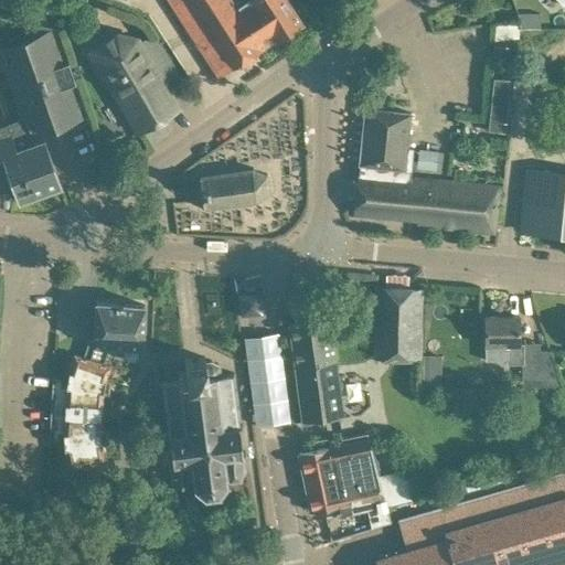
[(245,20),(233,1),(232,0),(167,0),(200,50),(245,20)]
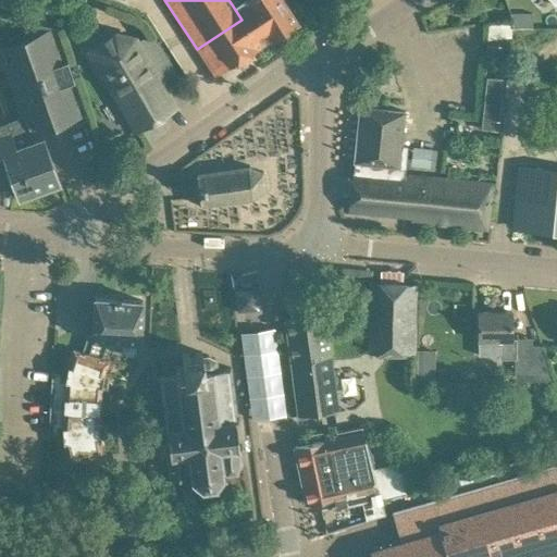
[(274,38),(258,13),(265,9),(260,0),(238,0),(237,0),(230,0),(230,1),(242,20),(197,49),(203,59),(215,76),(234,64),(248,56),(251,53),(274,38)]
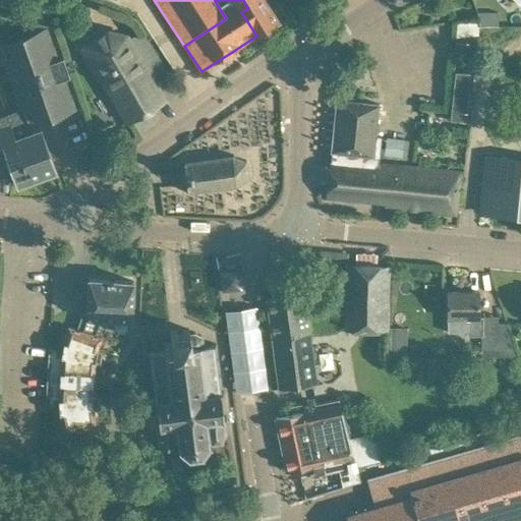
[(243,0),(249,8),(241,12),(256,36),(279,21),(265,0),(243,0)]
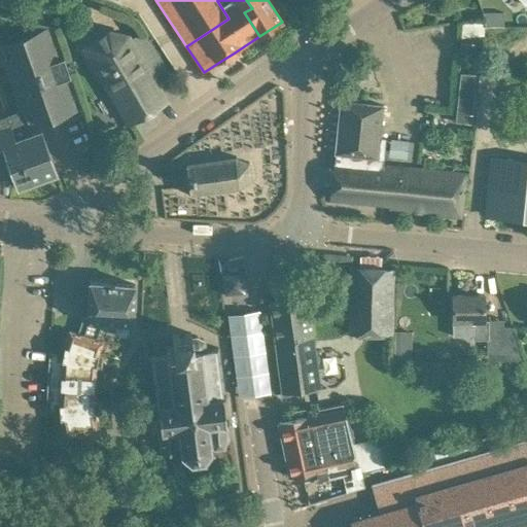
[(0,44),(0,50),(22,110),(27,126),(74,108),(64,79),(70,77),(63,58),(57,60),(53,48),(59,45),(51,26),(0,44)]
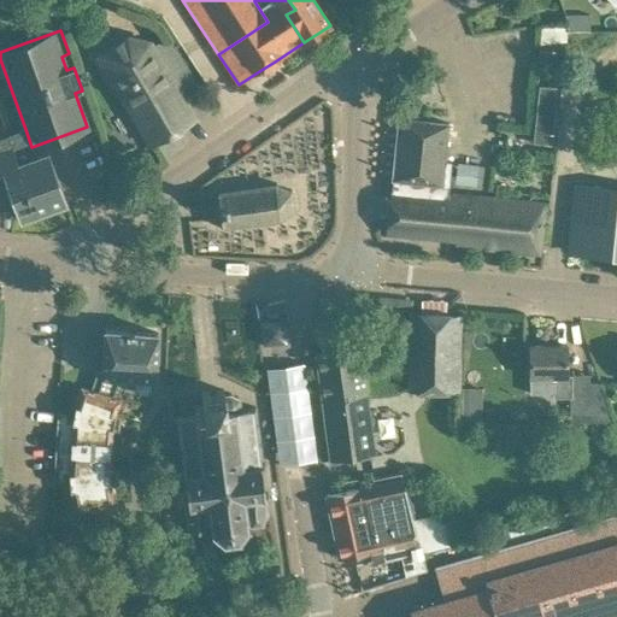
[(128,34),(95,54),(139,125),(152,146),(197,118),(175,83),(188,75),(165,39),(154,45),(152,40),(128,34)]
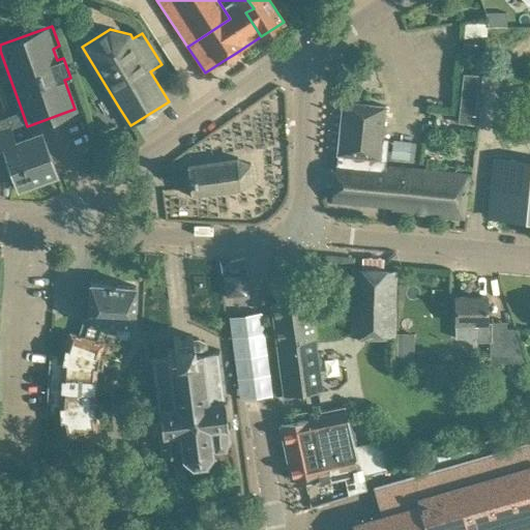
[(462,74),(457,122),(474,124),(478,75),(462,74)]
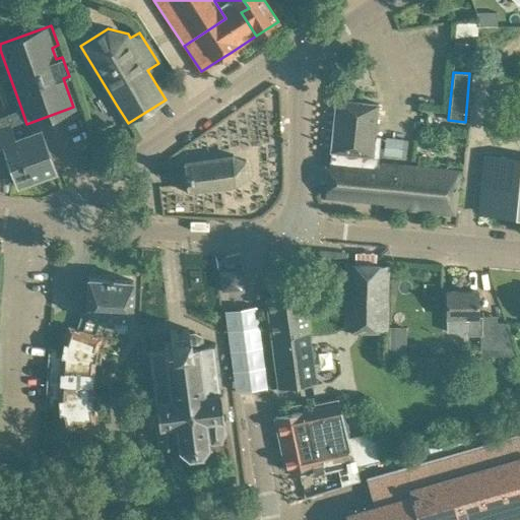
[(380,137),(375,136),(378,105),(335,100),(330,152),(331,152),(330,164),(329,164),(326,196),(385,202),(385,206),(454,213),(459,173),(377,165),(380,137)]
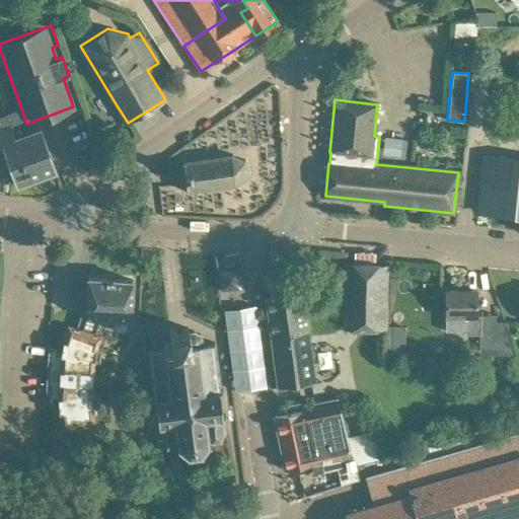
[(41,129),(30,133),(15,138),(6,115),(0,116),(0,168),(11,170),(16,186),(56,171),(48,149),(39,152),(36,146),(46,143),(41,129)]
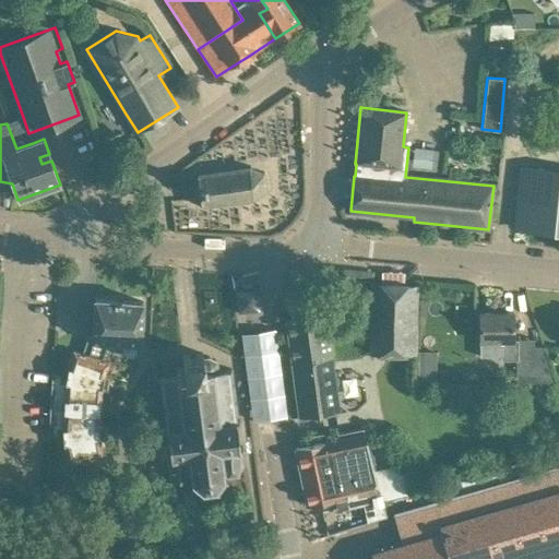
[(415,147),(414,156),(425,157),(426,149),(415,147)]
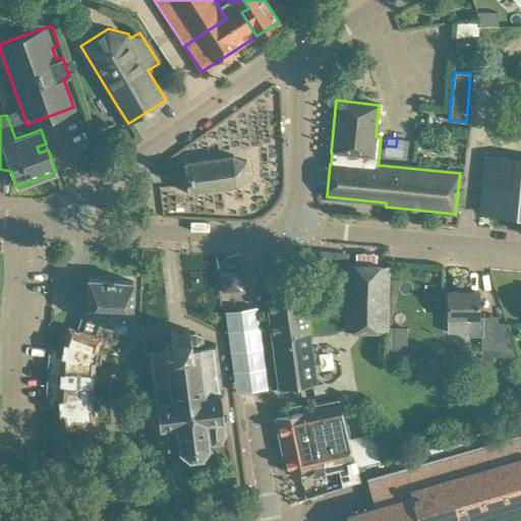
[(182,164),(184,181),(185,192),(187,193),(235,187),(237,186),(248,177),(249,176),(247,163),(246,161),(233,155),(231,155),(183,162),(182,164)]
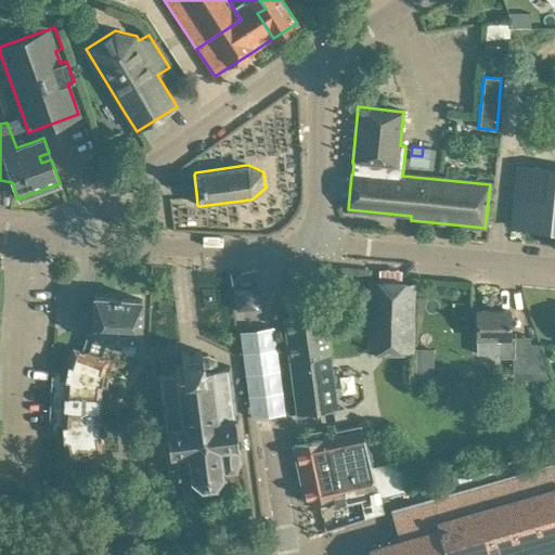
[(554,169),(517,166),(513,205),(511,227),(554,231),(554,169)]
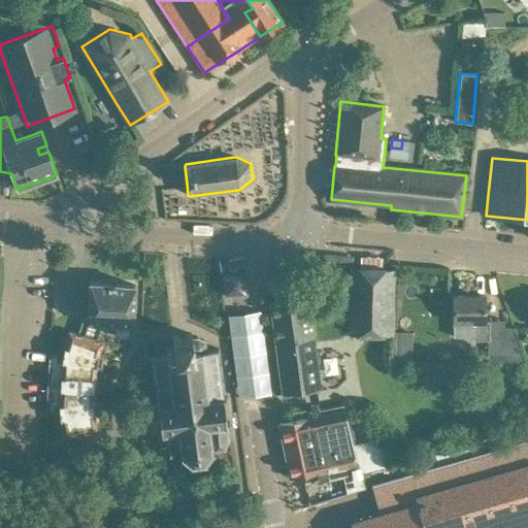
[(348,334),(389,335),(392,268),(350,267),(350,268),(352,268),(350,294),(348,332),(348,334)]
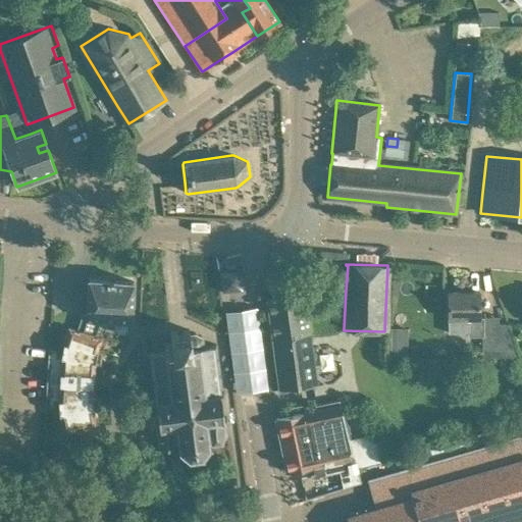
[(87,315),(87,318),(101,319),(132,320),(134,281),(89,279),(87,315)]
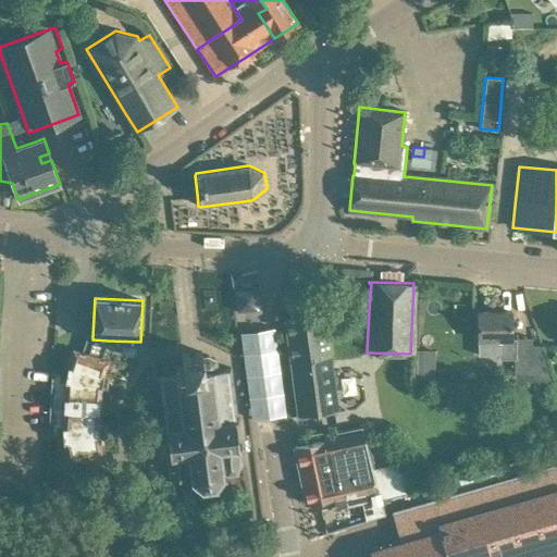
[(478,312),(478,334),(479,341),(499,341),(499,359),(515,359),(515,373),(532,373),(532,338),(512,338),(511,312),(478,312)]
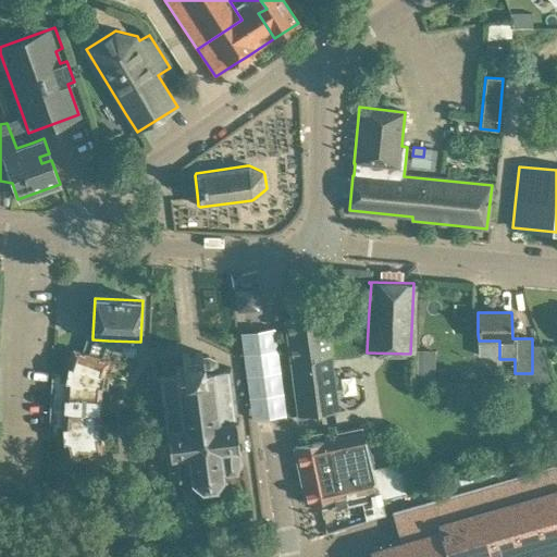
[(337,411),(327,336),(324,314),(285,320),(298,416),(337,411)]
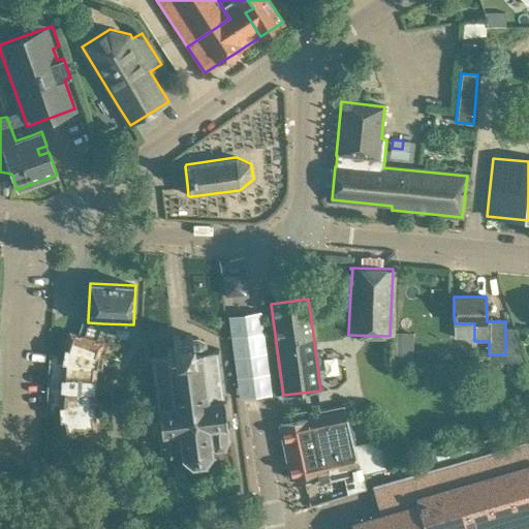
[(45,411),(45,412),(54,411),(54,405),(59,406),(60,421),(63,437),(97,430),(95,416),(94,405),(95,392),(95,381),(96,367),(98,356),(102,343),(96,341),(102,323),(88,322),(88,319),(84,317),(78,335),(69,332),(64,348),(62,363),(57,363),(57,356),(49,354),(45,411)]
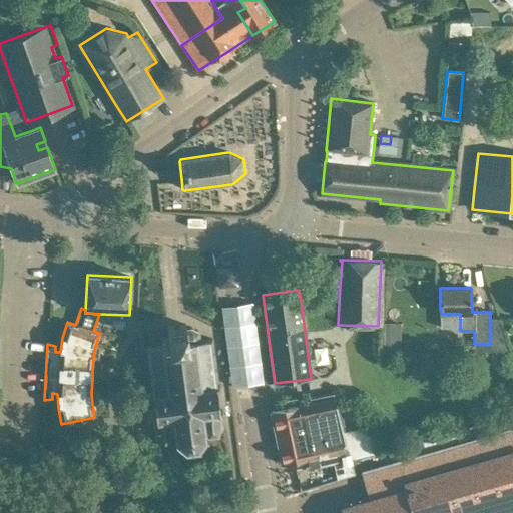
[(144,396),(147,415),(148,421),(153,420),(155,442),(178,439),(177,434),(180,434),(181,441),(174,444),(175,446),(178,444),(185,452),(184,454),(186,455),(199,453),(201,452),(208,442),(209,440),(208,438),(217,437),(219,436),(222,427),(221,413),(222,413),(219,386),(218,386),(212,339),(200,341),(198,331),(191,328),(186,328),(186,325),(167,327),(168,337),(164,337),(161,341),(162,346),(145,348),(150,395),(144,396)]
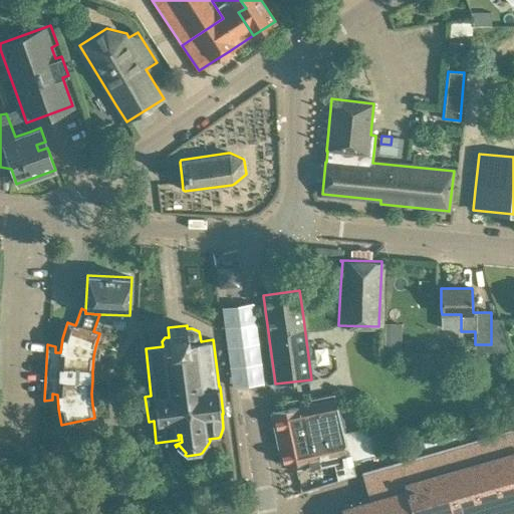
[(335,399),(292,408),(272,413),(283,466),(308,461),(310,470),(334,465),(338,482),(354,478),(349,456),(335,399)]
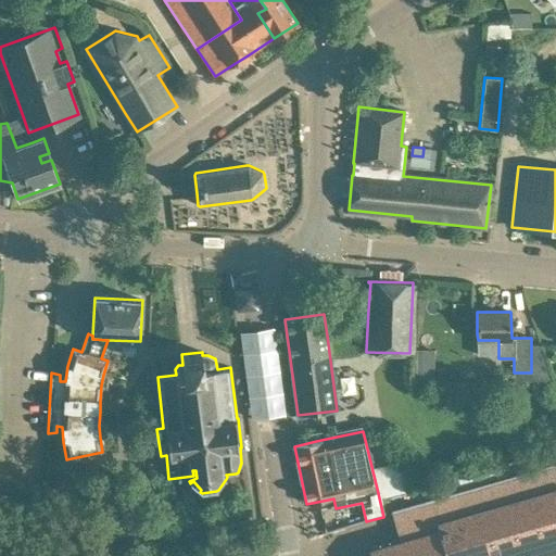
[(555,555),(555,463),(391,510),(400,539),(368,547),(370,555),(555,555)]
